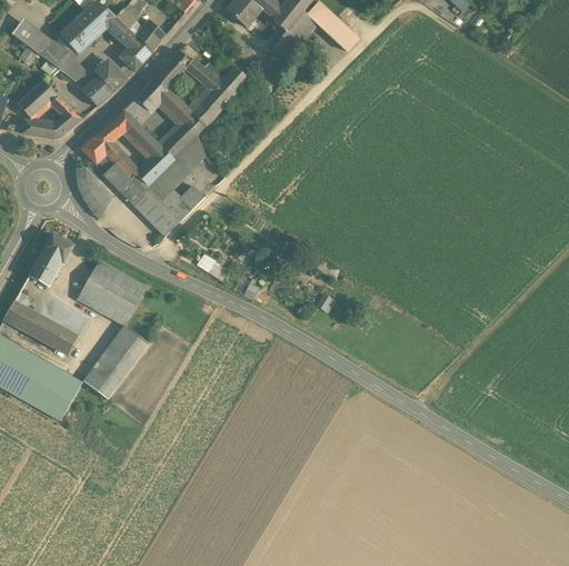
[(116,16),(115,16),(97,0),(95,0),(85,10),(52,39),(39,52),(47,58),(59,68),(76,80),(87,70),(76,58),(107,30),(126,48),(118,57),(136,72),(155,51),(137,36),(116,16)]
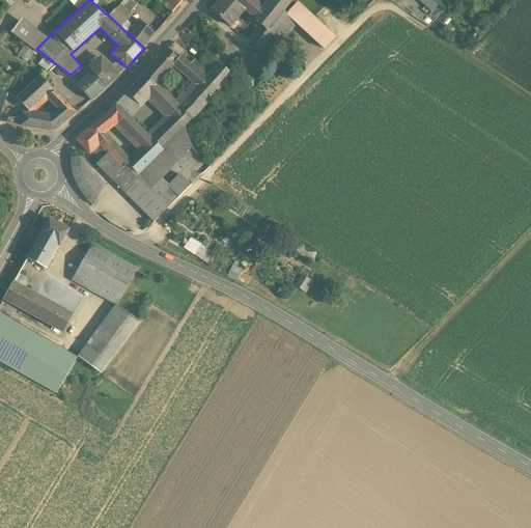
[(71,0),(79,9),(88,0),(71,0)]
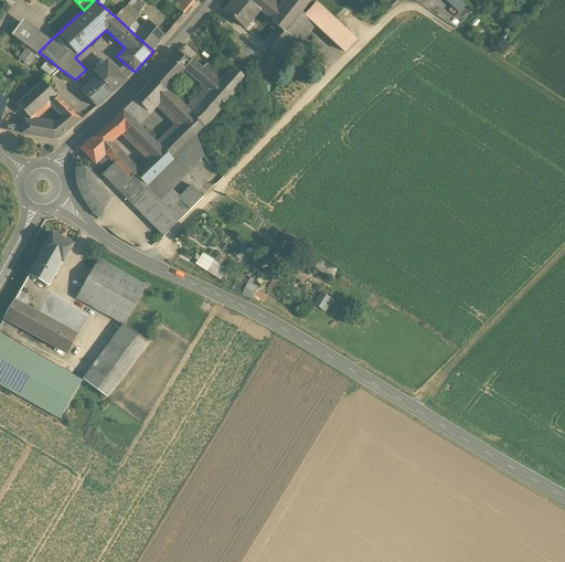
[(182,13),(167,0),(155,0),(152,2),(174,22),(182,13)]
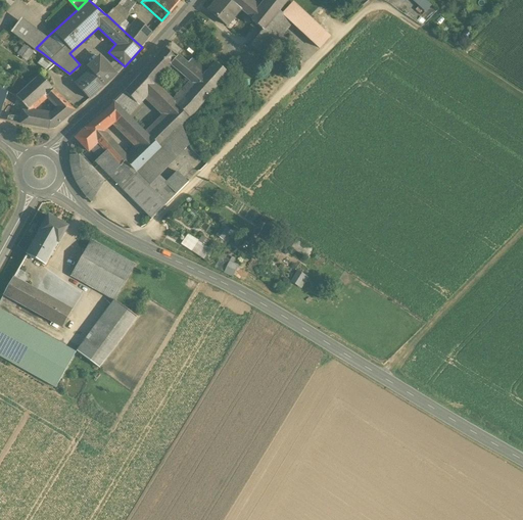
[(158,0),(160,2),(170,11),(179,0),(158,0)]
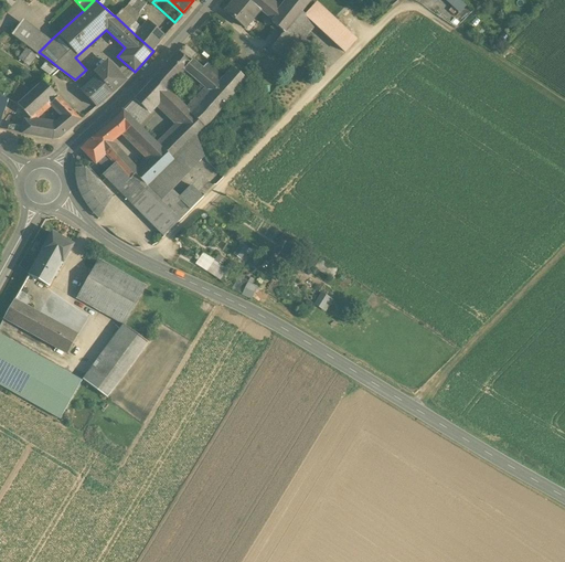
[(262,9),(251,0),(231,0),(223,9),(245,28),(262,9)]
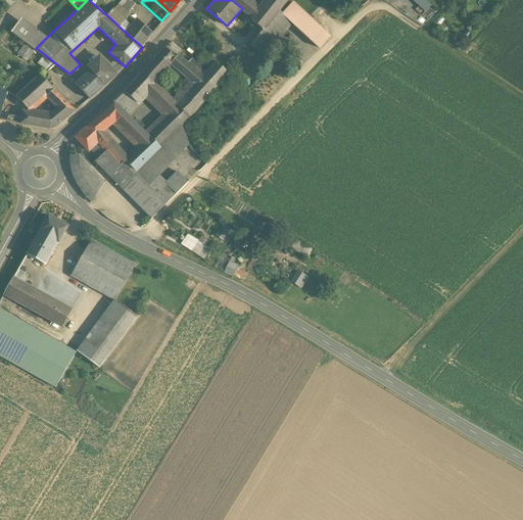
[(232,0),(242,8),(266,27),(279,9),(286,0),(266,0),(262,6),(254,0),(232,0)]
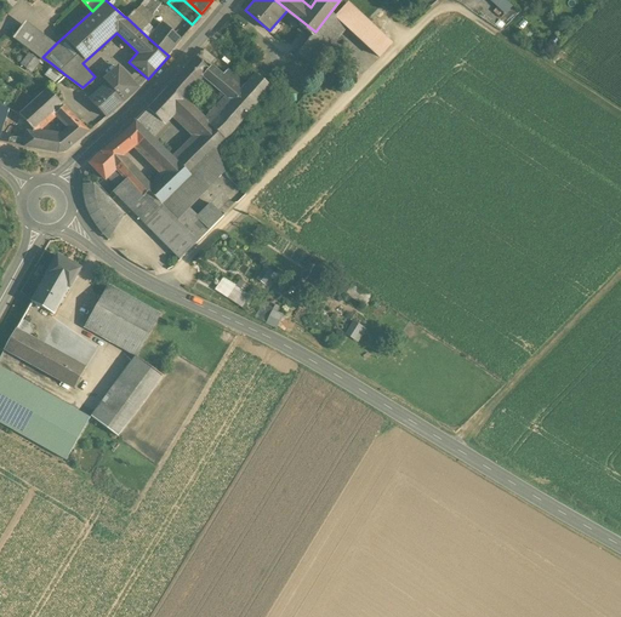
[(391,41),(348,1),(336,15),(347,24),(347,26),(380,55),(391,41)]
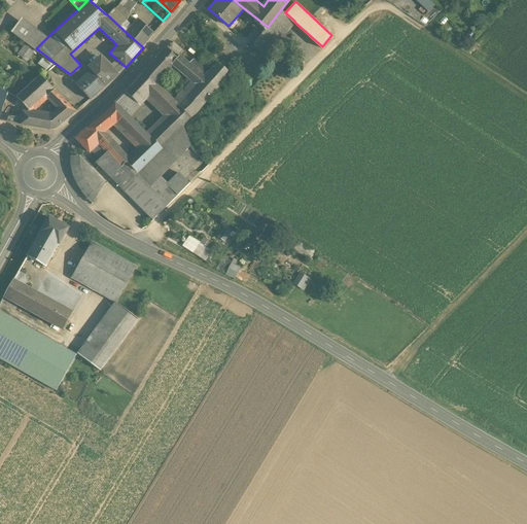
[(127,20),(114,7),(107,14),(127,33),(132,26),(127,20)]
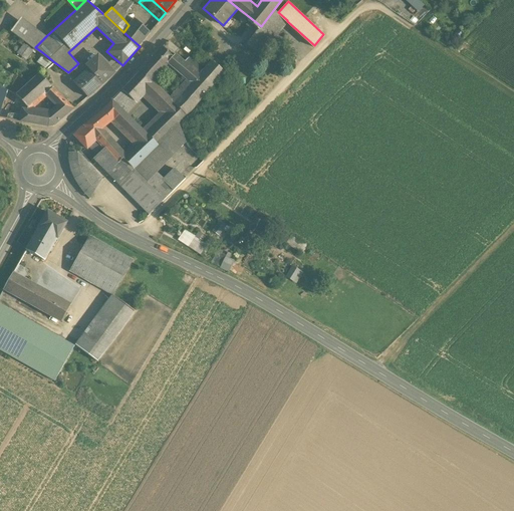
[(274,9),(261,26),(274,36),(287,20),(278,12),(274,9)]
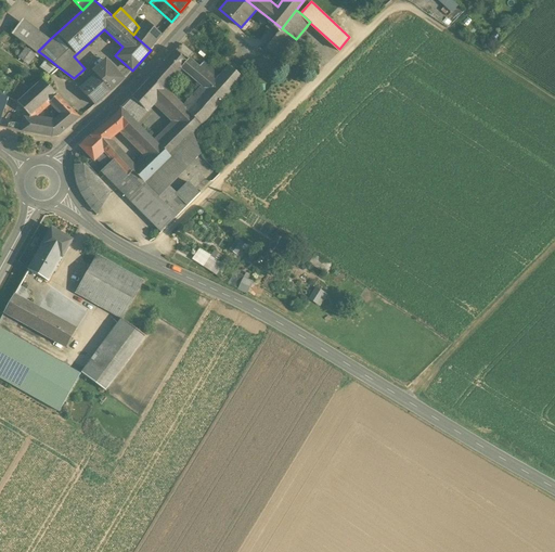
[(38,51),(51,38),(23,17),(11,31),(38,51)]
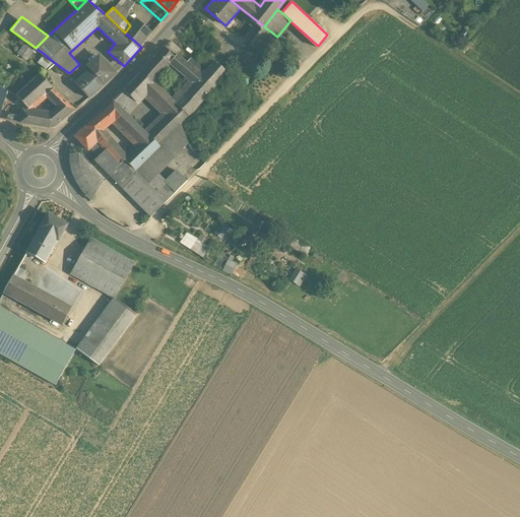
[(151,31),(137,17),(130,25),(125,33),(141,47),(151,31)]
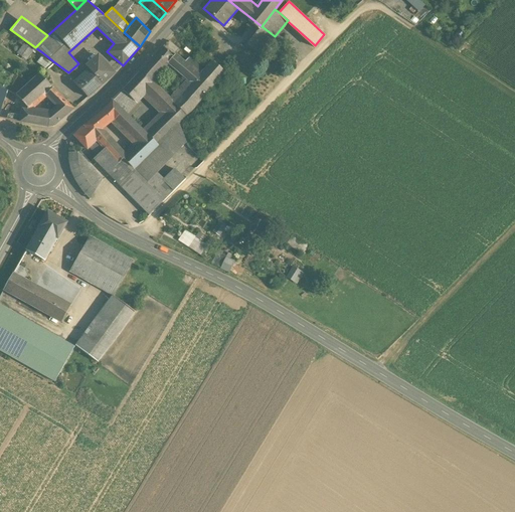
[(241,34),(250,41),(259,31),(249,24),(241,34)]
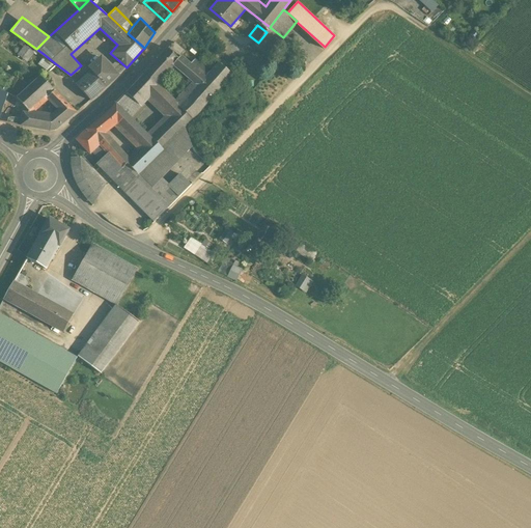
[(283,37),(270,27),(267,32),(258,43),(271,53),(283,37)]
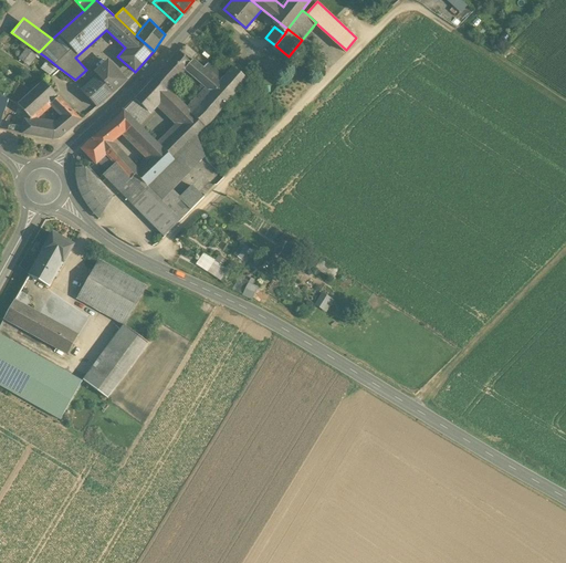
[(197,52),(185,42),(180,48),(192,56),(197,52)]
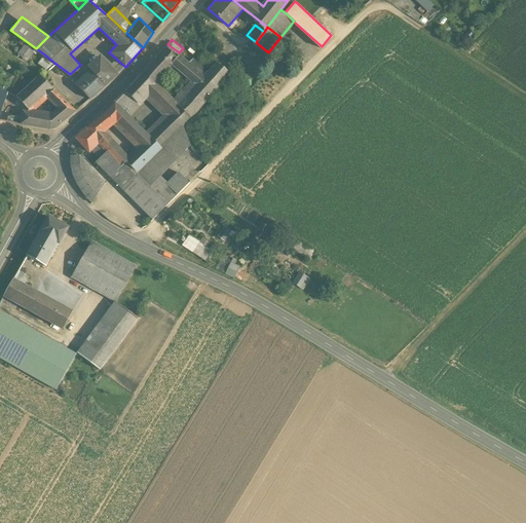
[(34,50),(24,42),(16,52),(27,60),(34,50)]
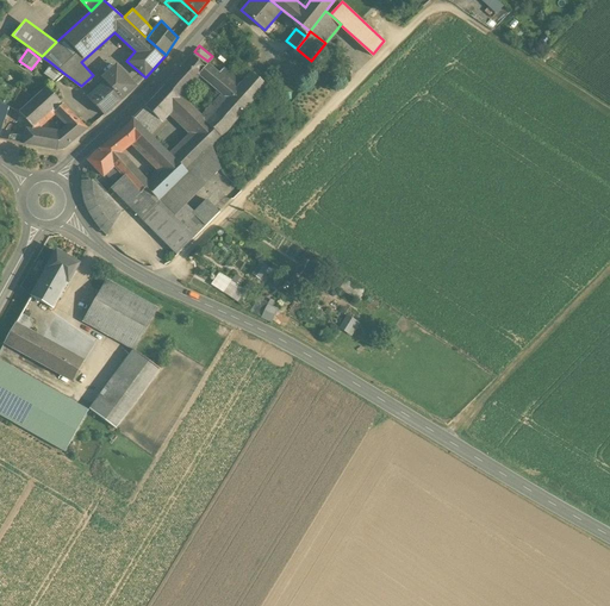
[(207,61),(194,51),(192,54),(206,66),(209,62),(207,61)]
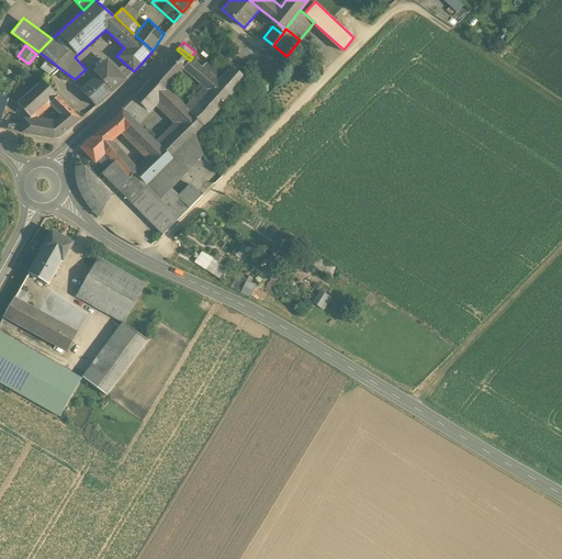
[(190,60),(177,49),(154,76),(165,87),(181,68),(208,90),(189,110),(203,123),(234,91),(210,71),(202,65),(192,57),(190,60)]
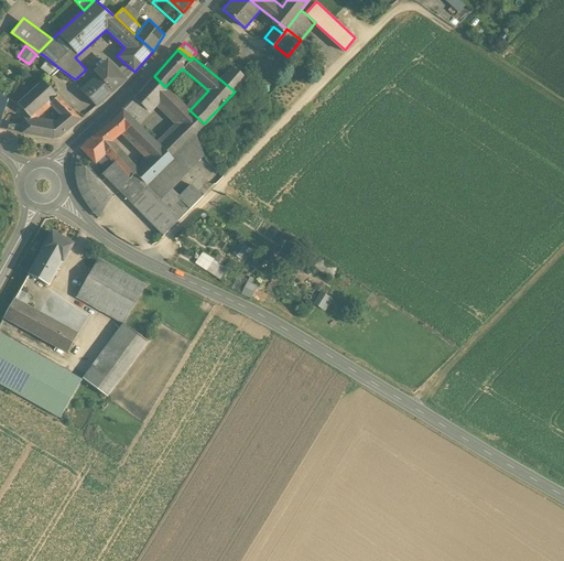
[(58,67),(46,57),(40,66),(50,74),(58,67)]
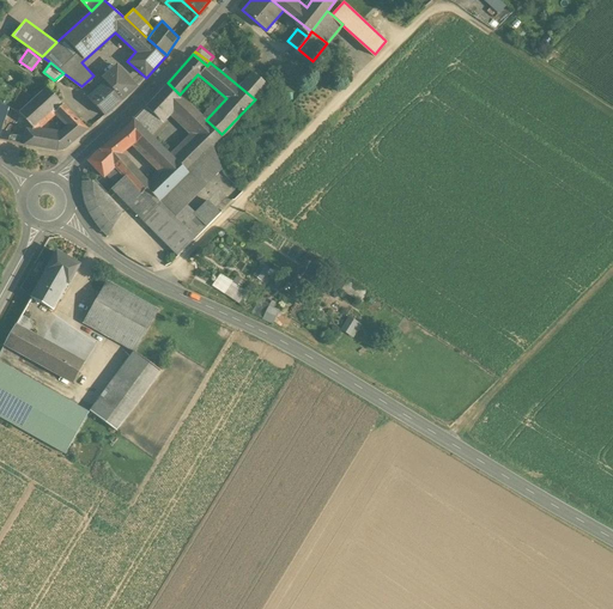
[(117,65),(103,78),(121,98),(135,85),(117,65)]
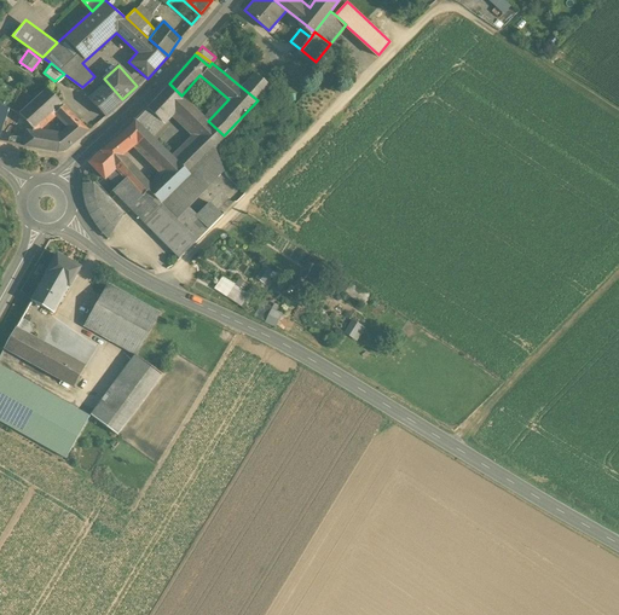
[(227,65),(223,71),(231,79),(236,73),(227,65)]
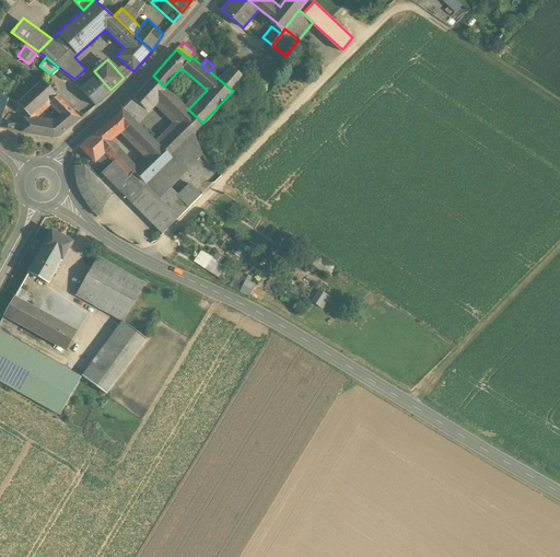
[(89,83),(97,76),(90,66),(80,73),(89,83)]
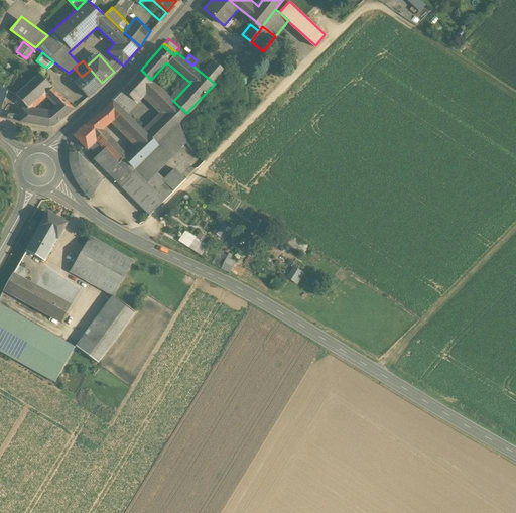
[(205,67),(197,60),(192,66),(215,84),(226,72),(211,60),(205,67)]
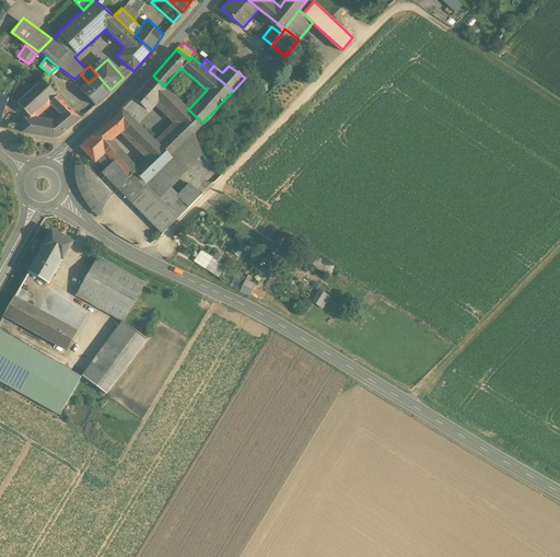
[(112,90),(97,76),(89,83),(85,85),(97,100),(96,101),(97,102),(112,90)]
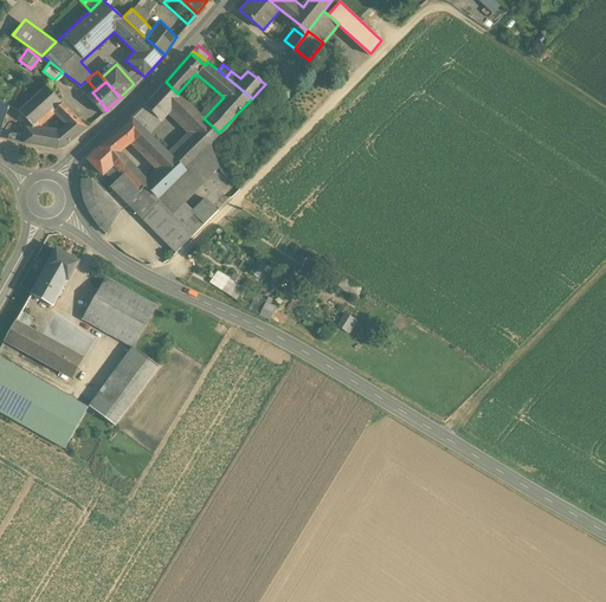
[(178,94),(166,82),(133,116),(147,130),(169,105),(198,133),(173,156),(185,167),(210,142),(219,133),(204,118),(178,94)]
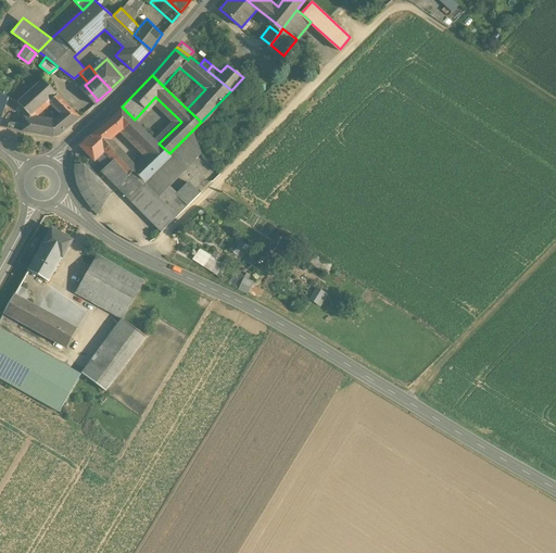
[(0,95),(2,96),(19,80),(13,77),(5,84),(3,80),(0,83),(0,95)]
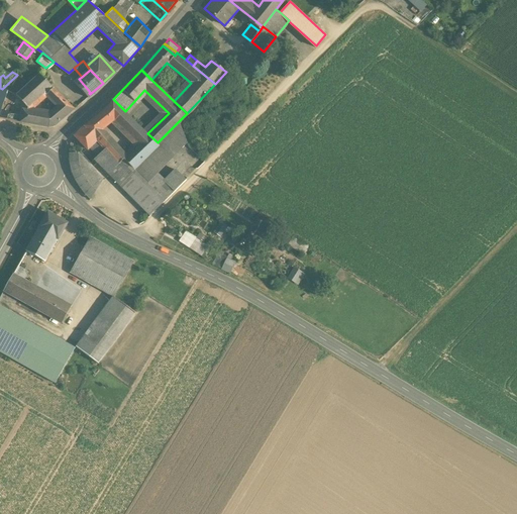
[(52,89),(38,75),(32,80),(44,92),(45,93),(52,89)]
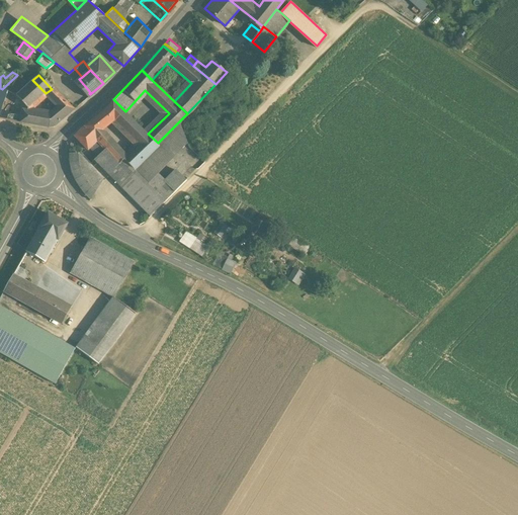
[(90,92),(79,79),(76,82),(88,96),(90,94),(89,93),(90,92)]
